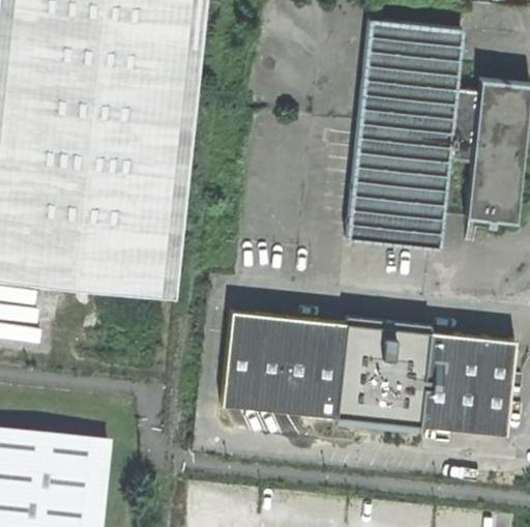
[(0,0),(0,271),(170,290),(202,0),(0,0)]
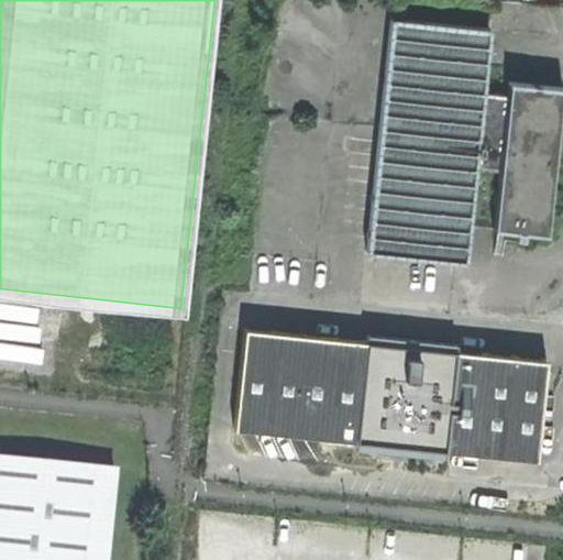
[(477,172),(485,92),(490,31),(390,21),(370,257),(470,266),(477,172)]
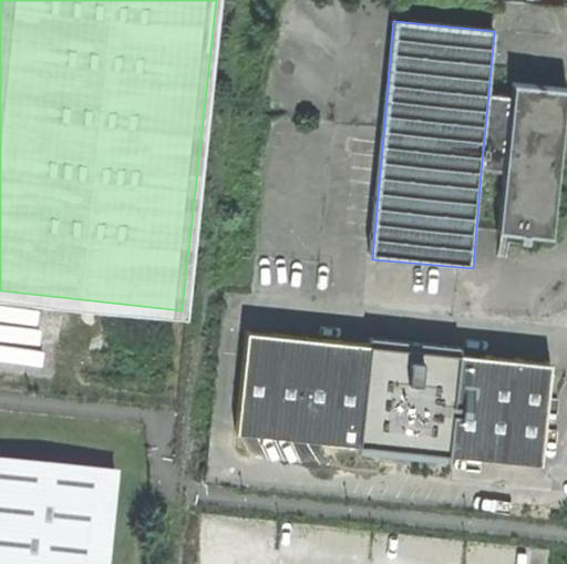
[(566,91),(514,86),(514,95),(506,175),(501,235),(555,239),(563,144),(566,100),(566,91)]
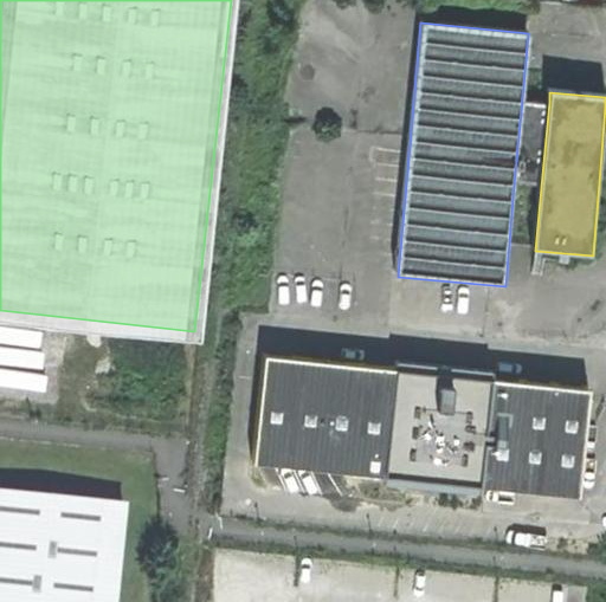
[(549,102),(522,99),(514,185),(541,187),(549,102)]
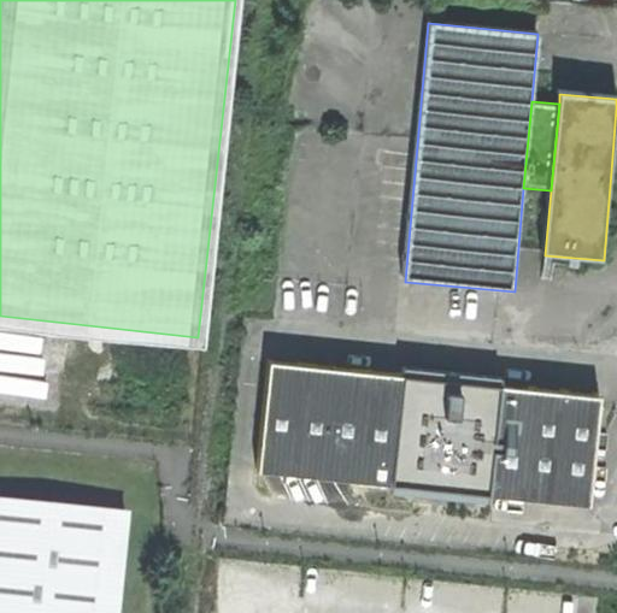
[(258,473),(588,508),(599,400),(504,390),(505,381),(451,375),(401,370),(400,381),(269,367),(258,473)]
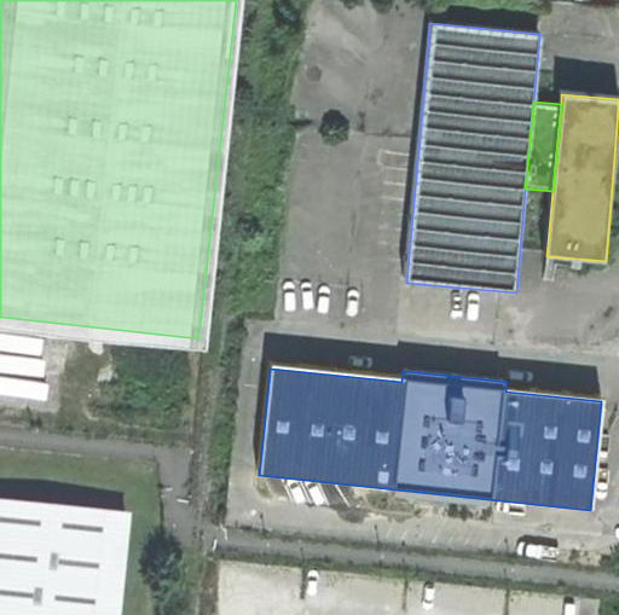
[(114,614),(126,506),(0,493),(0,614),(114,614)]
